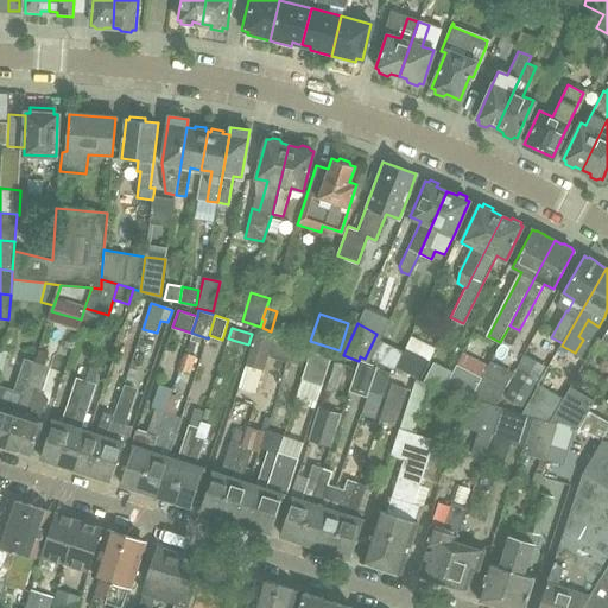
[(246,365),(264,371),(276,335),(257,329),(246,365)]
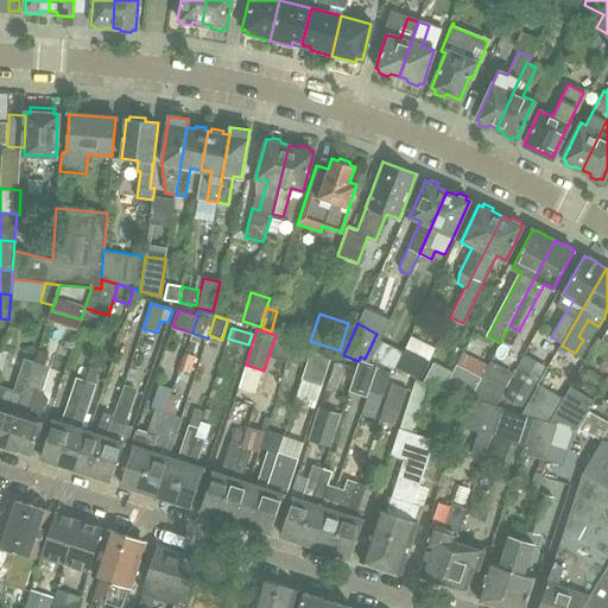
[(289,362),(296,342),(276,335),(270,356),(289,362)]
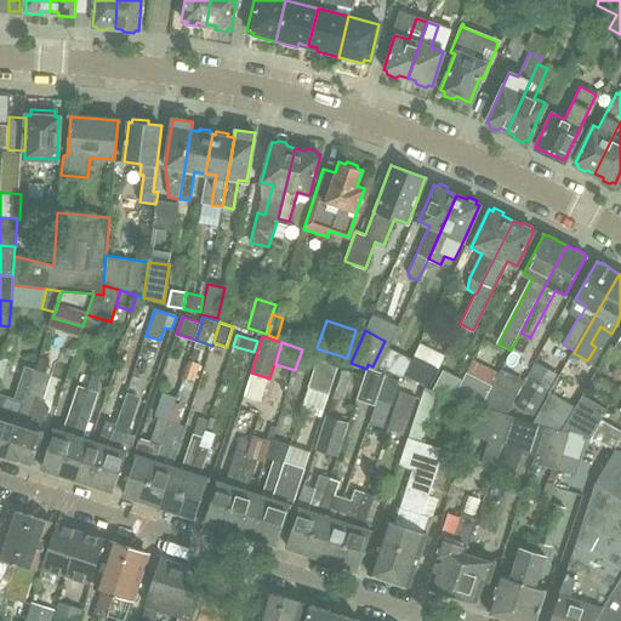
[(402,380),(404,375),(412,358),(388,345),(377,369),(402,380)]
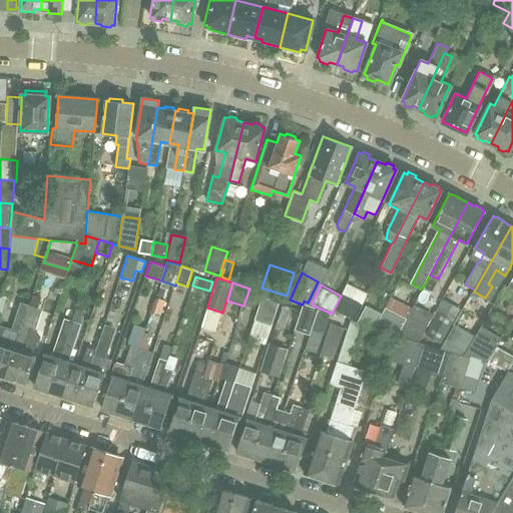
[(167,289),(160,287),(158,296),(164,298),(167,289)]
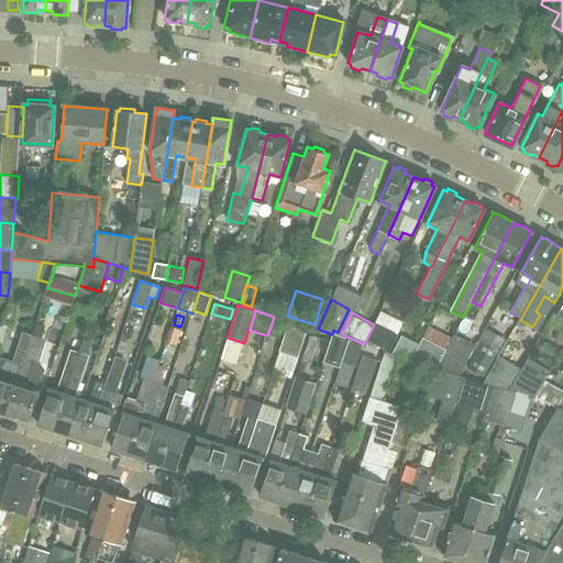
[(286,321),(274,317),(267,335),(279,340),(286,321)]
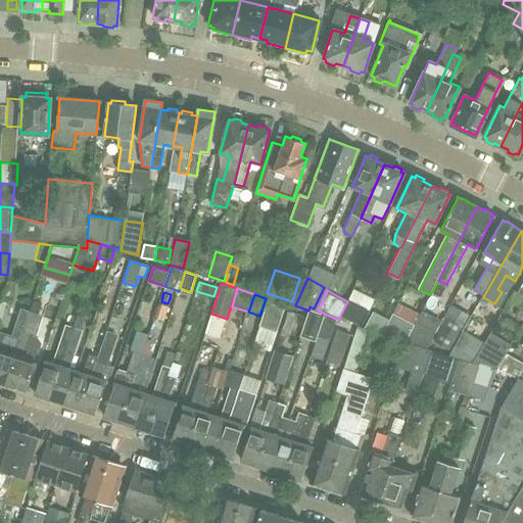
[(347,301),(340,316),(359,324),(367,308),(348,299),(347,301)]
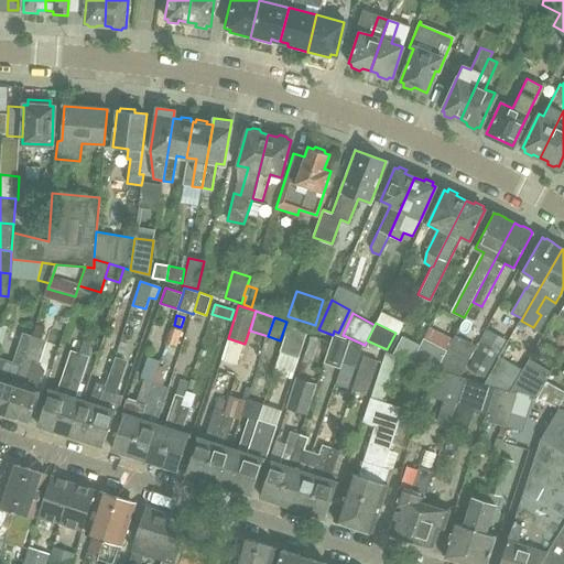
[(165,343),(175,345),(181,331),(171,327),(165,343)]
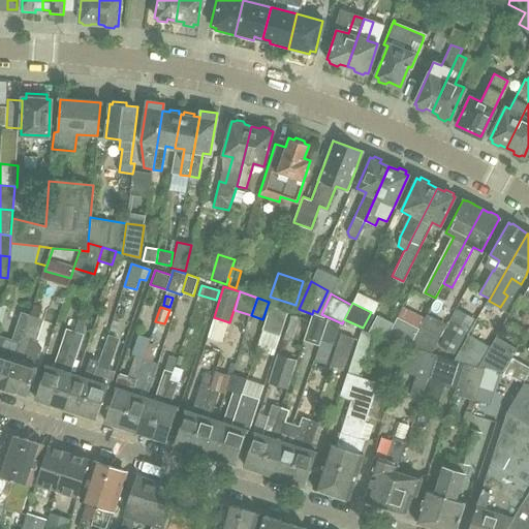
[(271,308),(262,332),(280,338),(288,314),(271,308)]
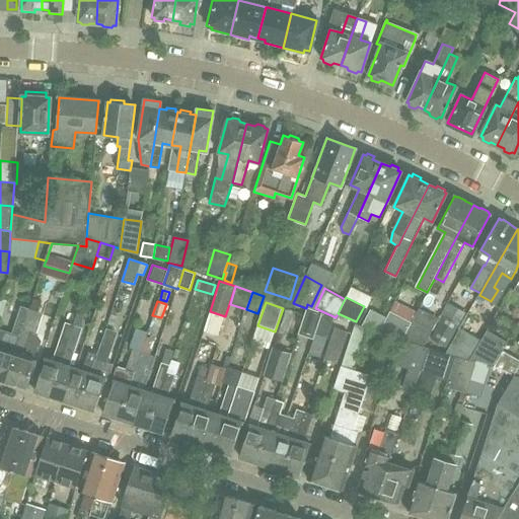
[(380,331),(402,339),(412,321),(394,313),(398,306),(394,304),(386,318),(380,331)]
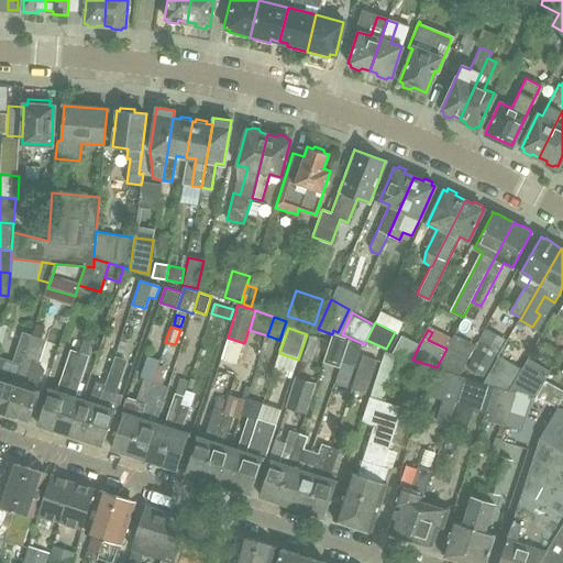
[(0,411),(6,415),(32,334),(22,332),(12,363),(0,359),(0,411)]
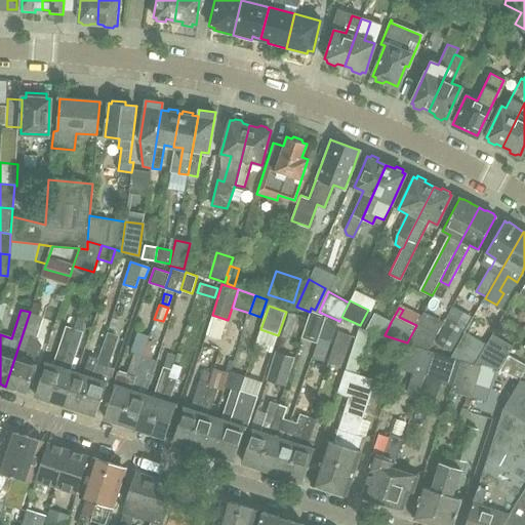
[(39,315),(30,312),(5,387),(27,393),(36,364),(42,346),(32,336),(39,315)]
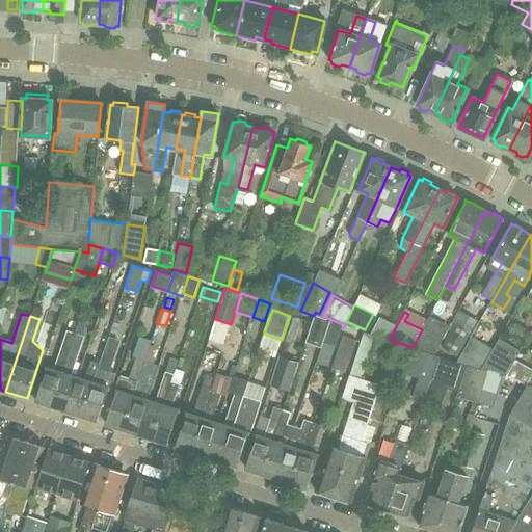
[(321,347),(323,342),(329,322),(330,320),(315,316),(307,343),(321,347)]
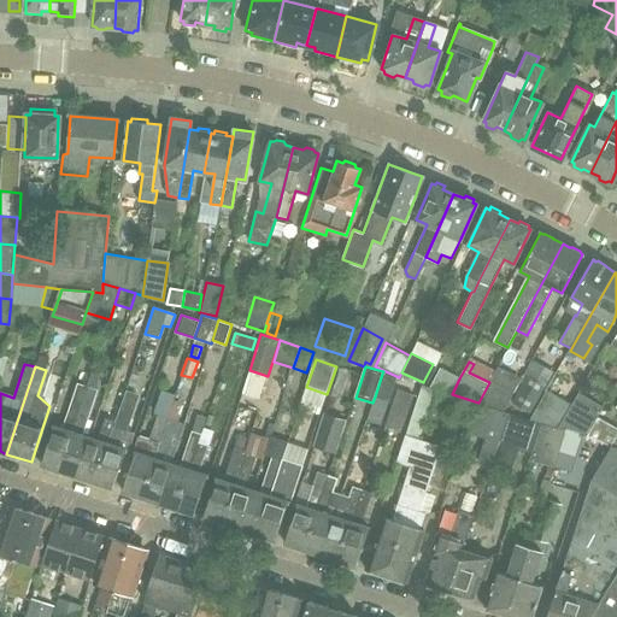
[(427,386),(452,394),(459,378),(436,366),(427,386)]
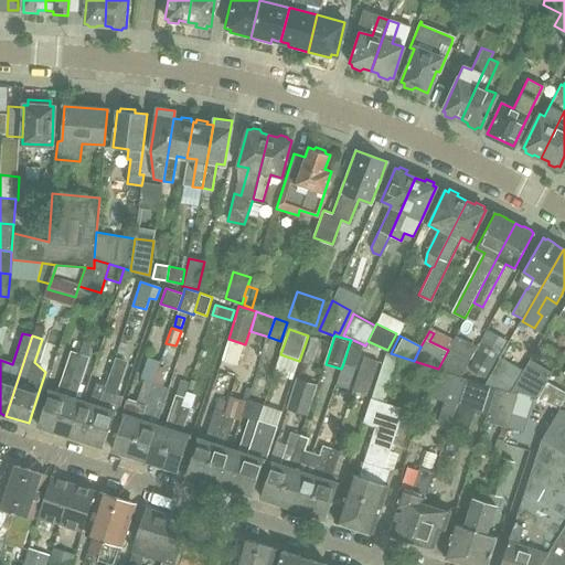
[(350,342),(343,363),(355,368),(362,347),(350,342)]
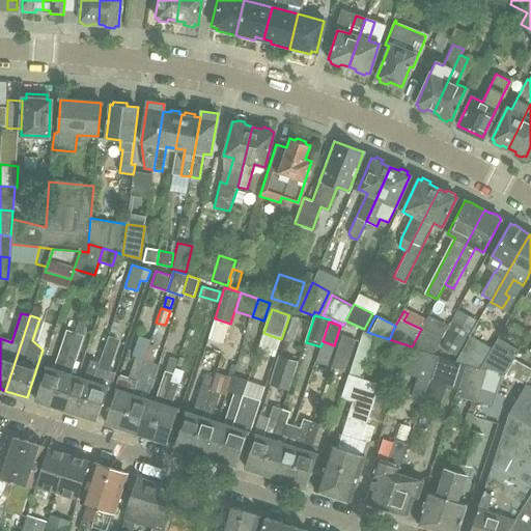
[(440,346),(455,356),(470,333),(453,323),(440,346)]
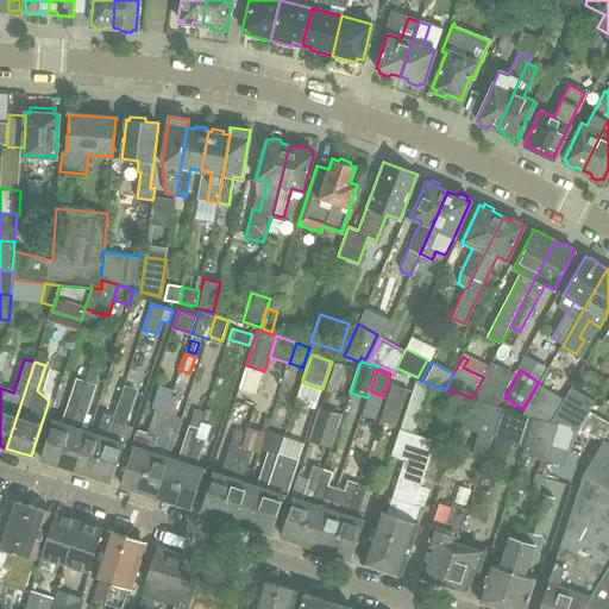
[(41,459),(56,464),(60,450),(66,452),(74,427),(71,427),(86,381),(76,377),(61,424),(54,421),(41,459)]
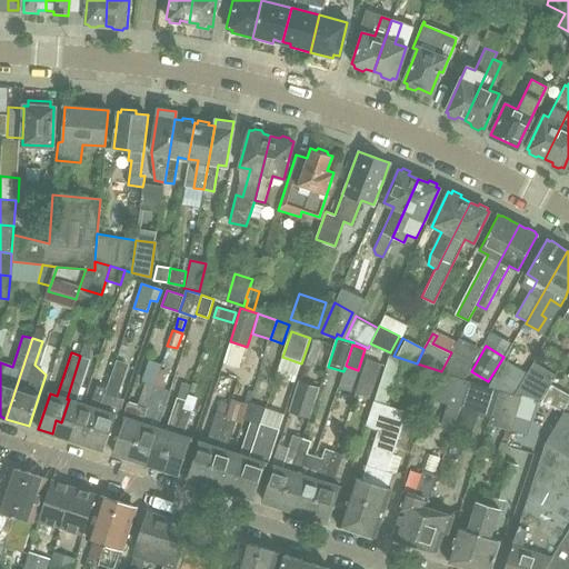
[(447,369),(463,376),(470,360),(455,352),(447,369)]
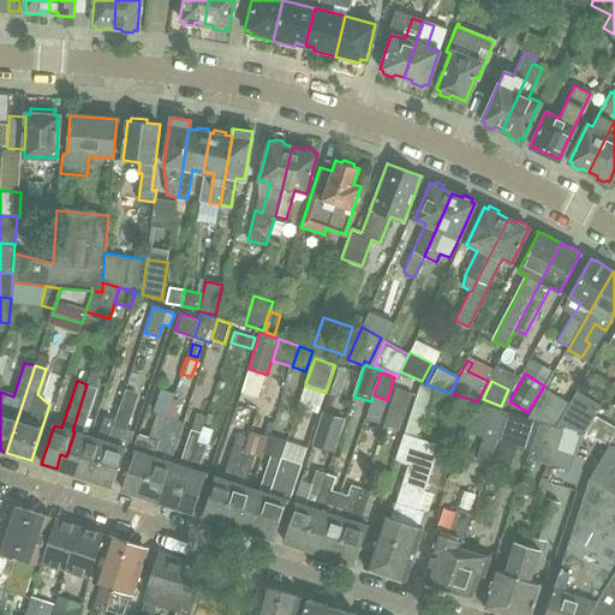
[(60,454),(57,469),(78,475),(90,436),(83,434),(97,388),(87,384),(72,431),(75,431),(66,457),(60,454)]
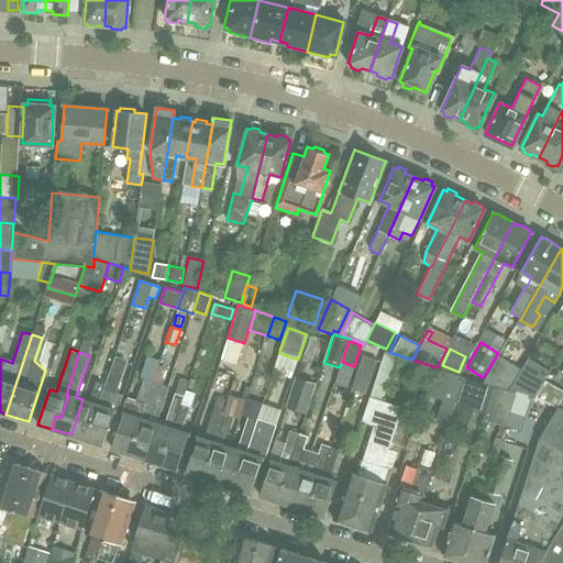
[(114,355),(105,385),(99,405),(97,405),(90,427),(95,429),(90,441),(103,445),(114,409),(118,410),(123,395),(117,393),(127,360),(114,355)]
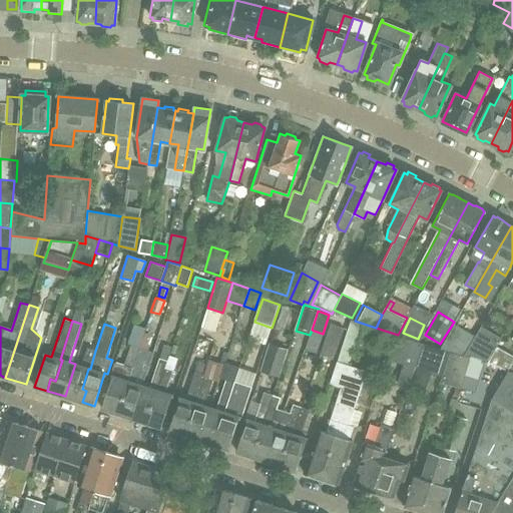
[(331,324),(320,355),(333,359),(344,329),(331,324)]
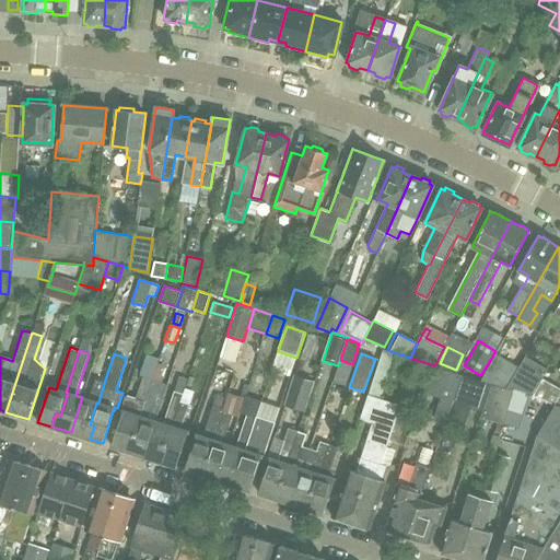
[(483,378),(508,386),(518,368),(497,354),(483,378)]
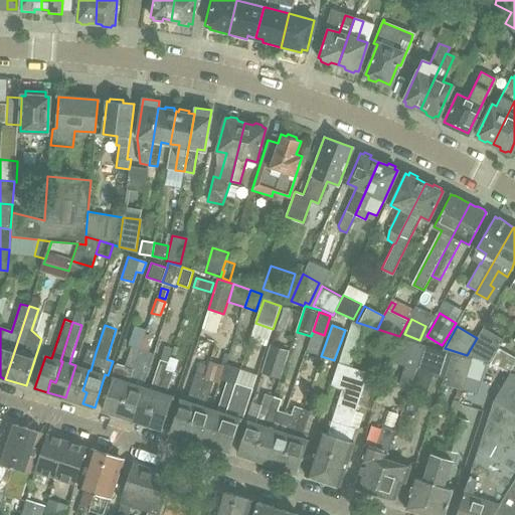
[(473,358),(489,363),(502,339),(483,328),(477,338),(467,355),(466,357),(473,358)]
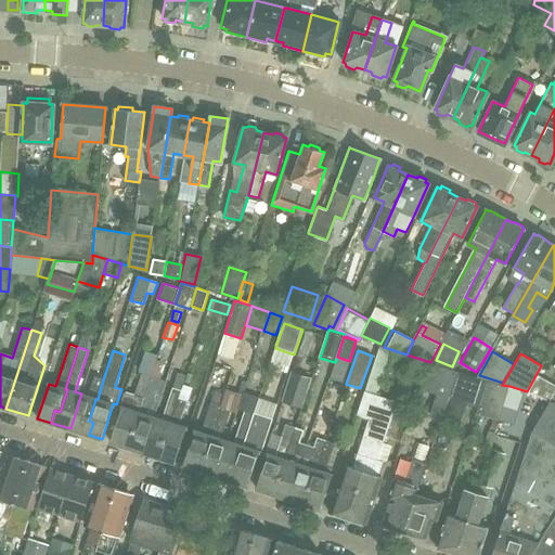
[(442,416),(456,371),(431,363),(423,390),(437,394),(430,414),(441,418),(442,416)]
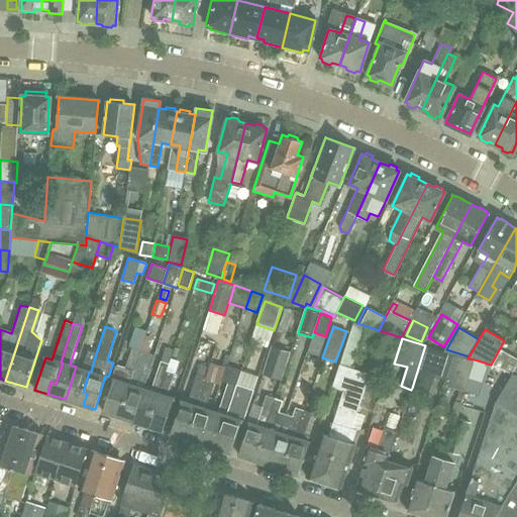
[(425,345),(412,388),(428,393),(433,377),(444,380),(452,353),(425,345)]
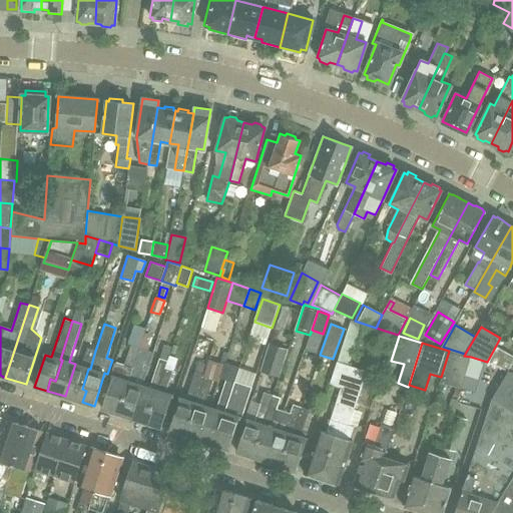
[(269,344),(260,372),(279,378),(288,350),(269,344)]
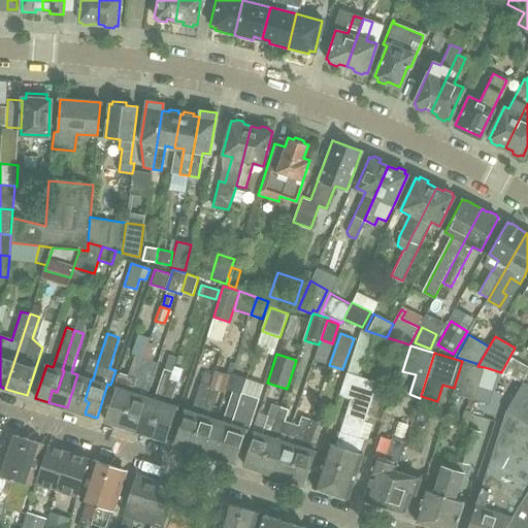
[(114,389),(105,420),(118,424),(121,413),(127,415),(133,393),(132,393),(142,358),(134,355),(127,376),(118,373),(112,388),(114,389)]
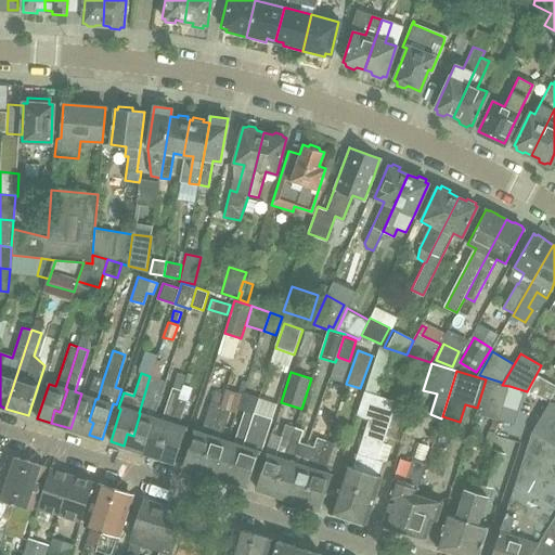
[(549,402),(554,391),(554,385),(538,375),(529,392),(549,402)]
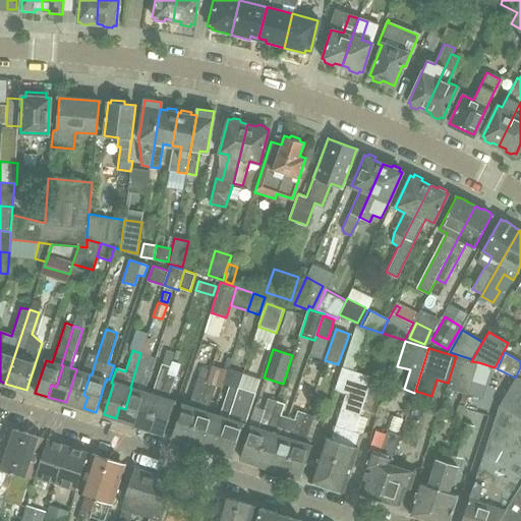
[(92,374),(97,356),(89,353),(83,371),(76,369),(66,402),(83,408),(88,397),(83,395),(90,374),(92,374)]
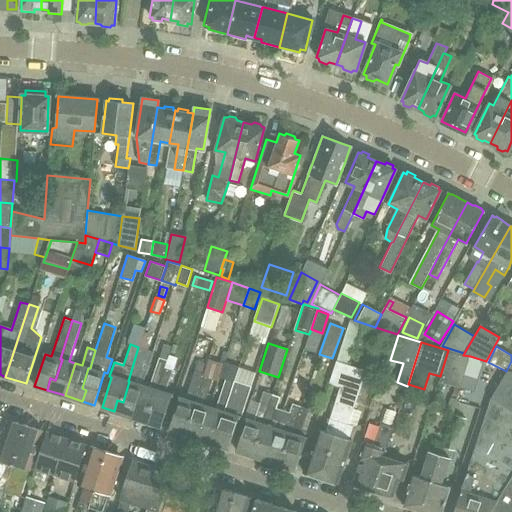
[(117,400),(114,411),(132,416),(142,385),(136,382),(146,350),(138,347),(128,381),(129,381),(123,402),(117,400)]
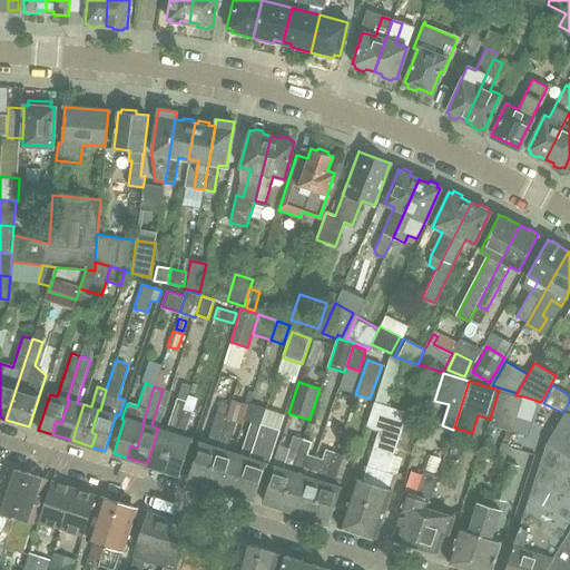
[(499,390),(490,419),(489,424),(512,432),(523,396),(516,395),(499,390)]
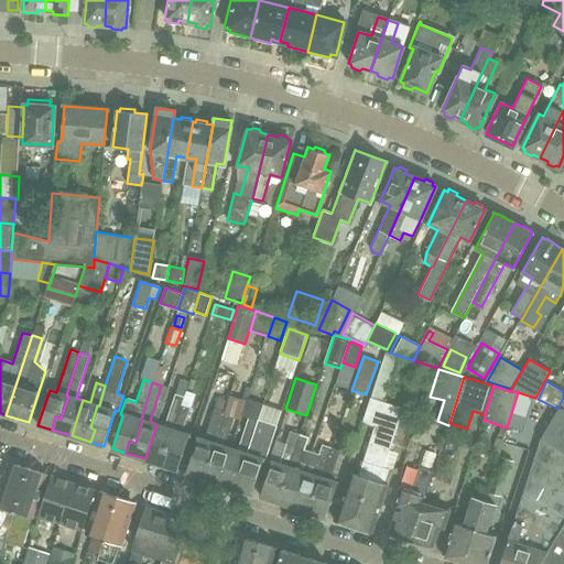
[(156,424),(145,458),(164,465),(167,453),(164,452),(171,429),(173,429),(181,404),(183,398),(174,394),(164,426),(156,424)]
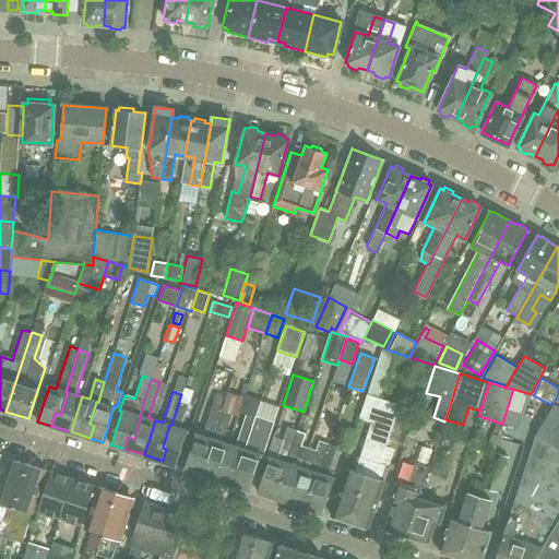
[(185,467),(198,472),(202,460),(206,461),(214,438),(212,438),(223,407),(226,396),(218,393),(211,416),(204,436),(197,433),(185,467)]
